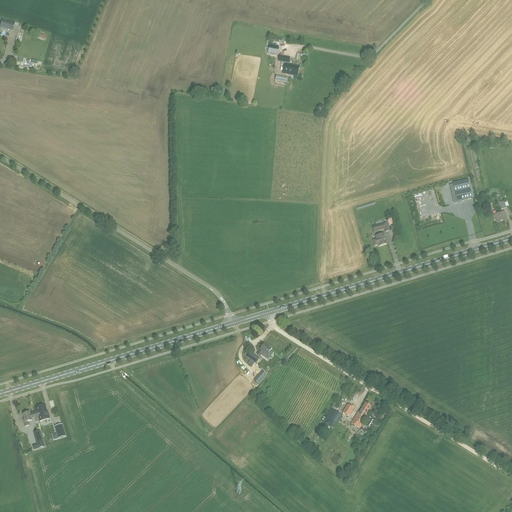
[(2,19),(0,28),(13,31),(15,23),(15,22),(11,21),(2,19)]
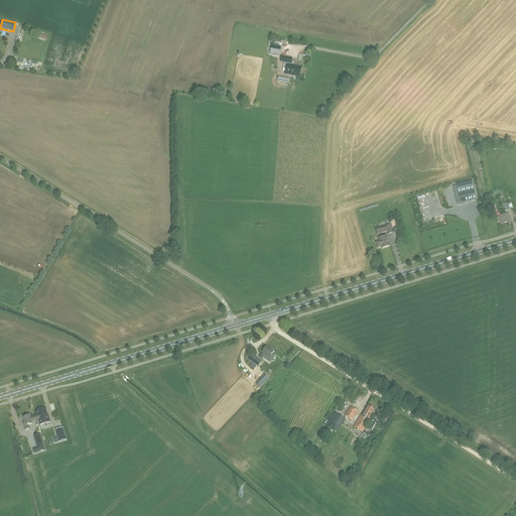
[(281,56),(281,61),(284,62),(283,66),(282,71),(285,72),(285,74),(299,77),(300,73),(299,73),(301,67),(287,63),(287,62),(291,63),(292,58),(281,56)]
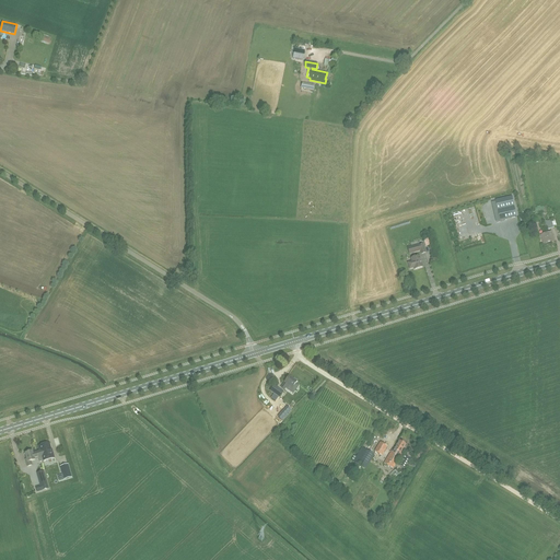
[(497,221),(516,217),(512,197),(496,201),(492,202),(497,221)]
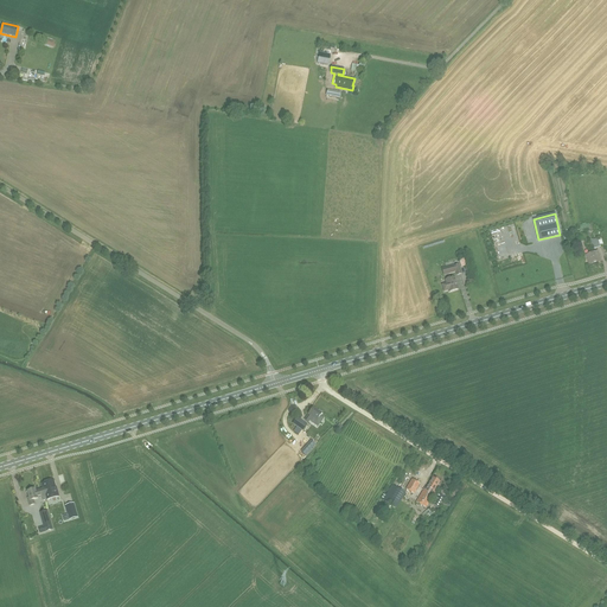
[(506,231),(531,227),(530,221),(505,225),(506,231)]
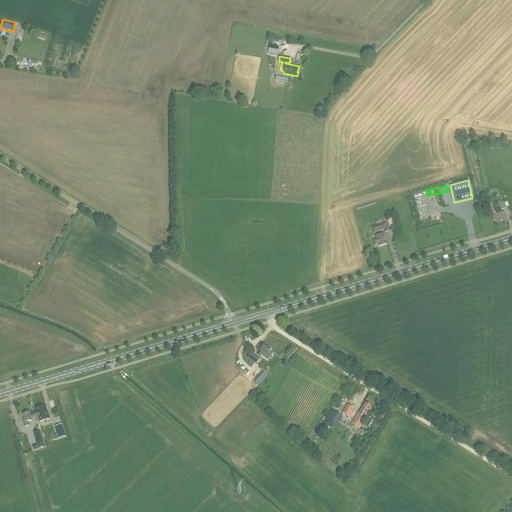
[(509,206),(508,203),(508,201),(504,201),(504,200),(497,203),(498,209),(500,208),(501,210),(507,209),(507,207),(509,206)]
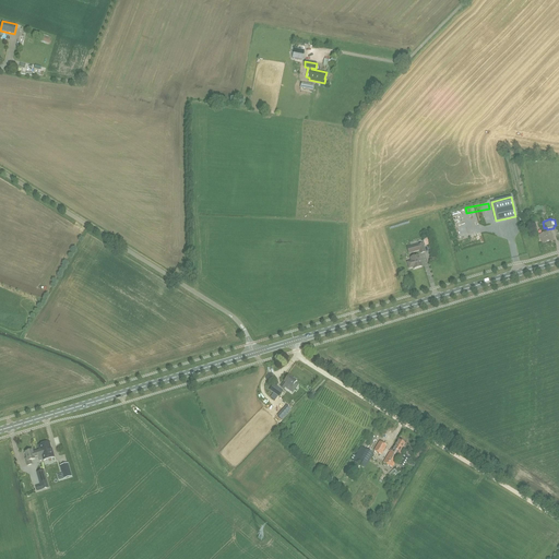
[(551,232),(542,235),(540,235),(543,245),(554,241),(551,232)]
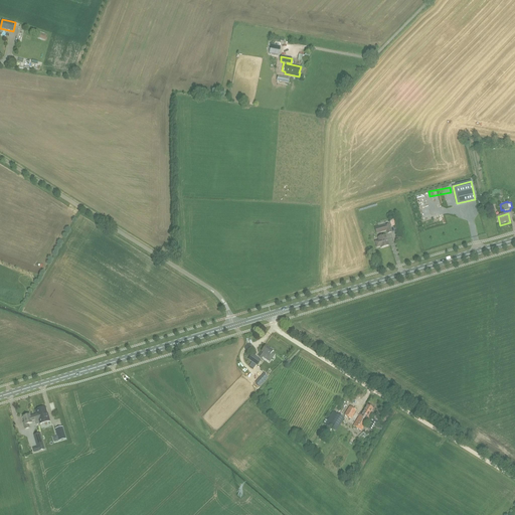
[(378,237),(379,240),(375,241),(377,247),(380,246),(381,248),(389,245),(386,235),(378,237)]
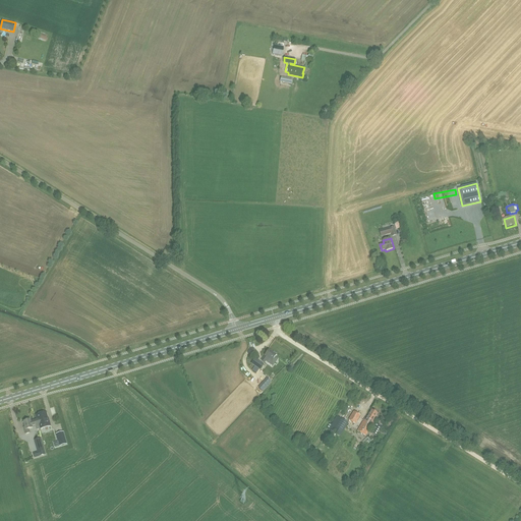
[(269,350),(262,361),(265,363),(268,358),(272,361),(272,362),(275,365),(279,359),(275,357),(277,355),(276,355),(277,354),(274,352),(273,353),(269,350)]
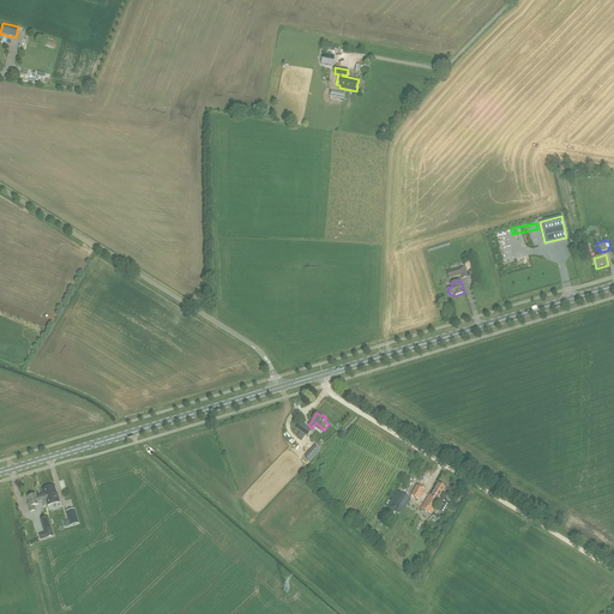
[(301,422),(296,428),(307,435),(311,429),(301,422)]
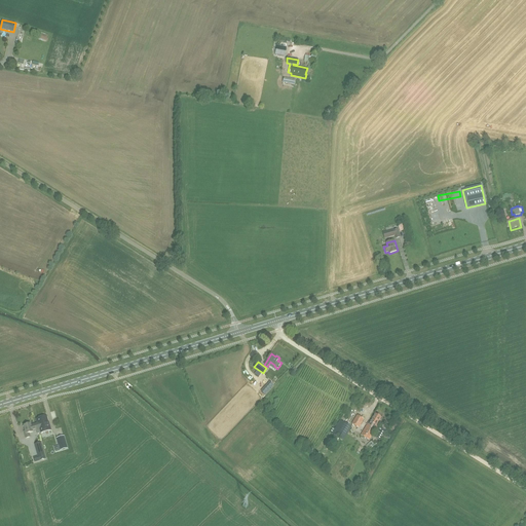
[(264,390),(263,389),(261,391),(264,395),(273,385),(270,383),(264,390)]
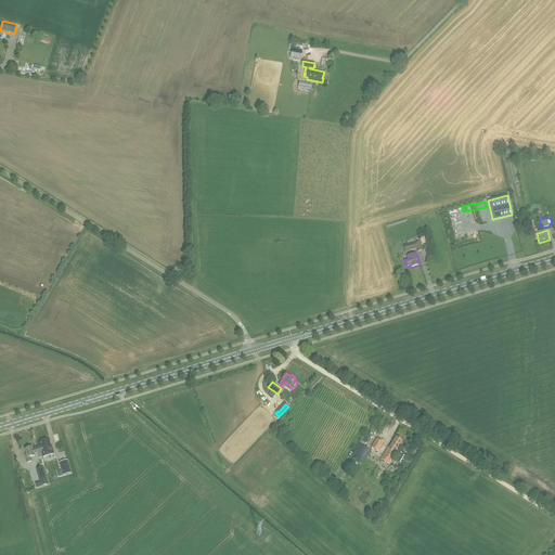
[(382,460),(389,465),(398,451),(397,450),(402,441),(396,437),(390,447),(389,446),(382,460)]
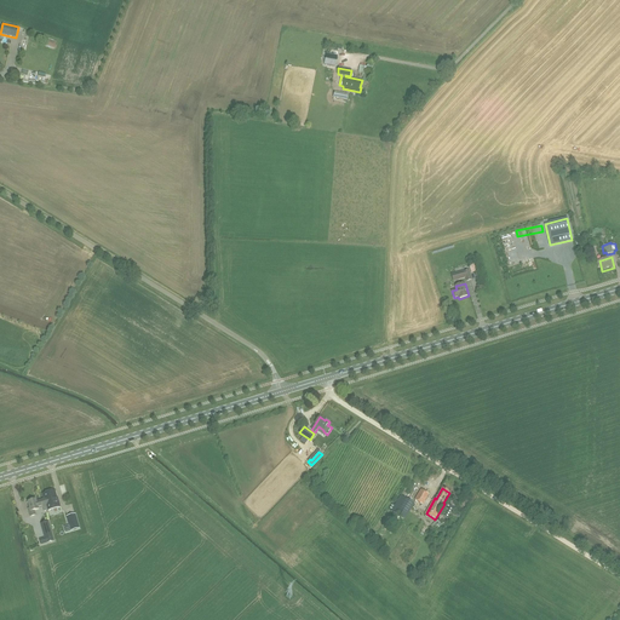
[(423,505),(429,494),(422,489),(415,500),(423,505)]
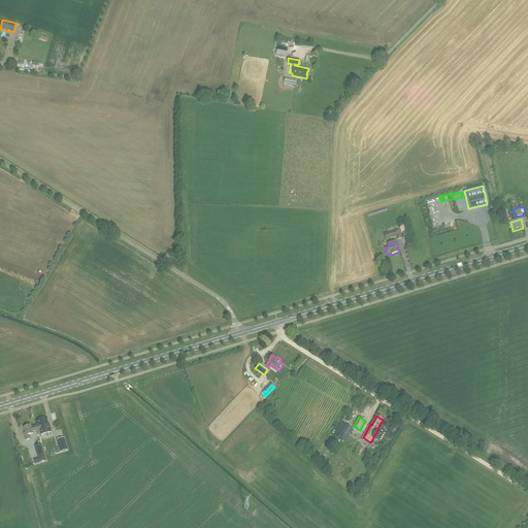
[(46,419),(45,419),(45,418),(41,419),(42,420),(37,421),(38,426),(40,435),(52,433),(50,427),(46,419)]
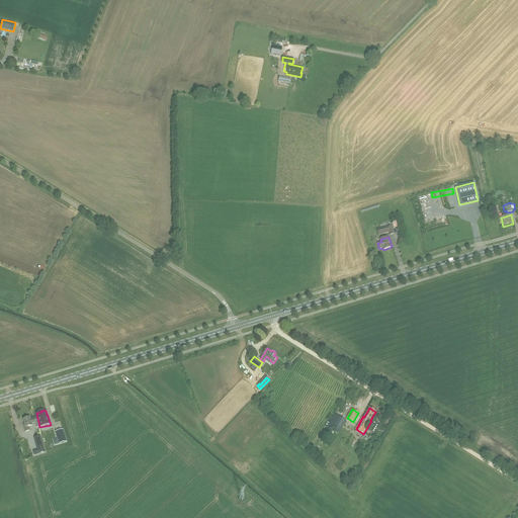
[(338,434),(346,421),(335,415),(328,427),(338,434)]
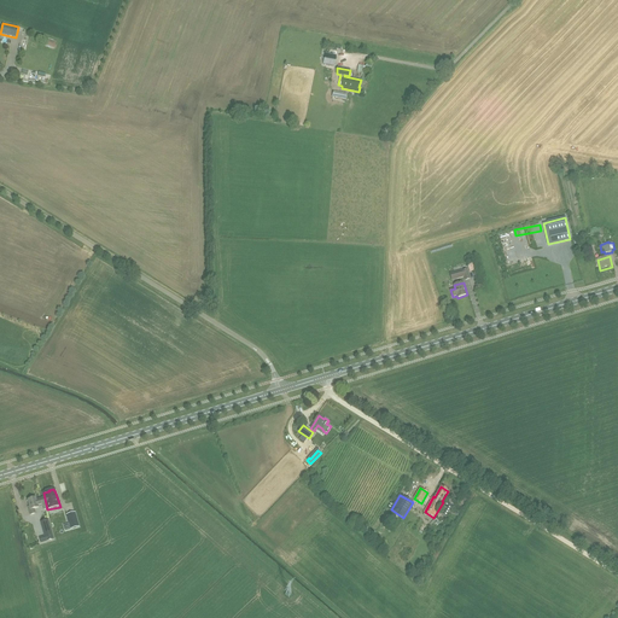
[(41,500),(41,499),(36,500),(36,497),(28,500),(30,508),(29,508),(30,516),(36,514),(35,509),(44,507),(45,511),(47,509),(45,499),(41,500)]
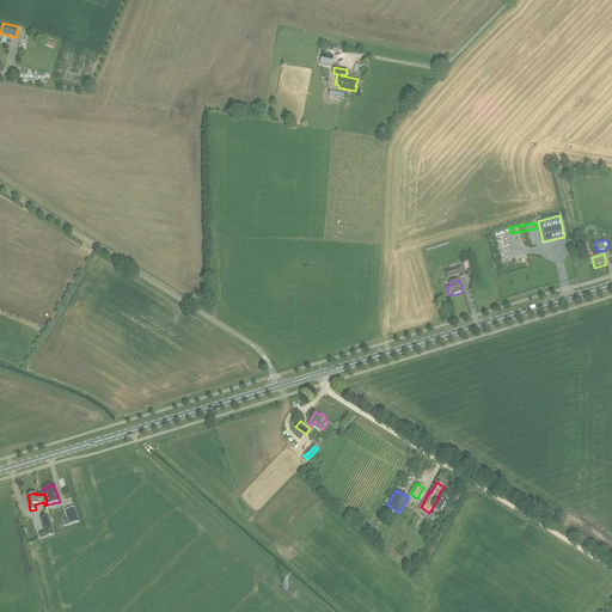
[(442,512),(448,501),(442,499),(436,509),(442,512)]
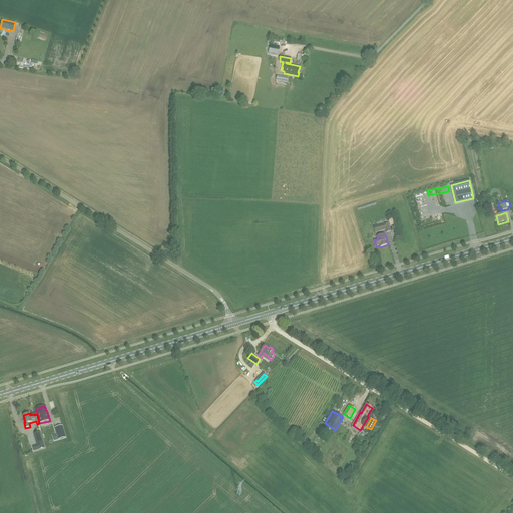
[(45,425),(49,438),(59,435),(56,422),(45,425)]
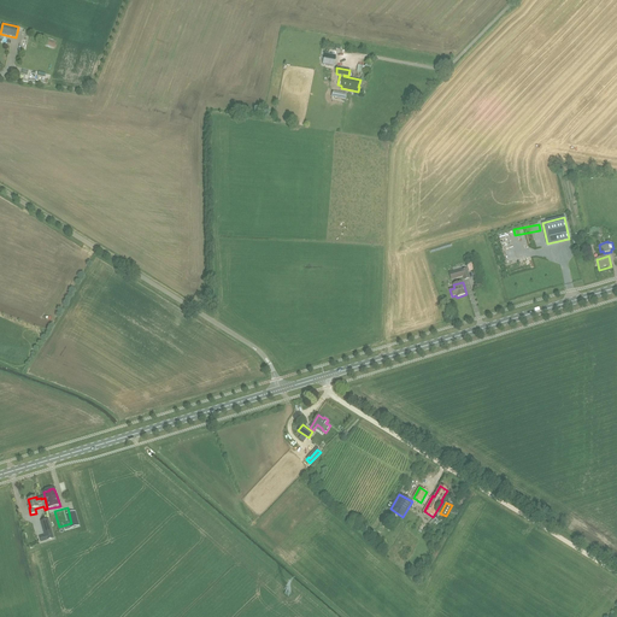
[(428,522),(432,527),(440,519),(435,515),(428,522)]
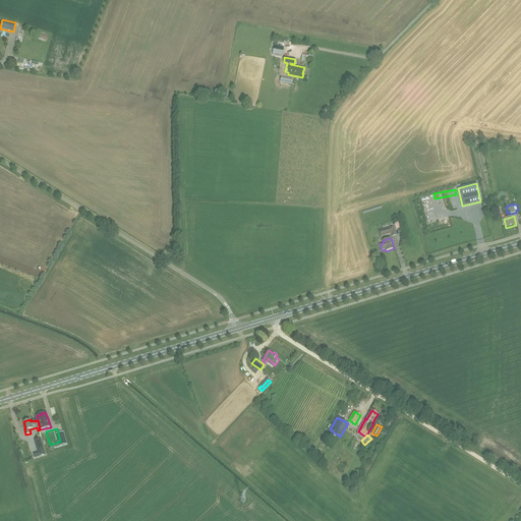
[(34,440),(26,442),(29,451),(37,449),(34,440)]
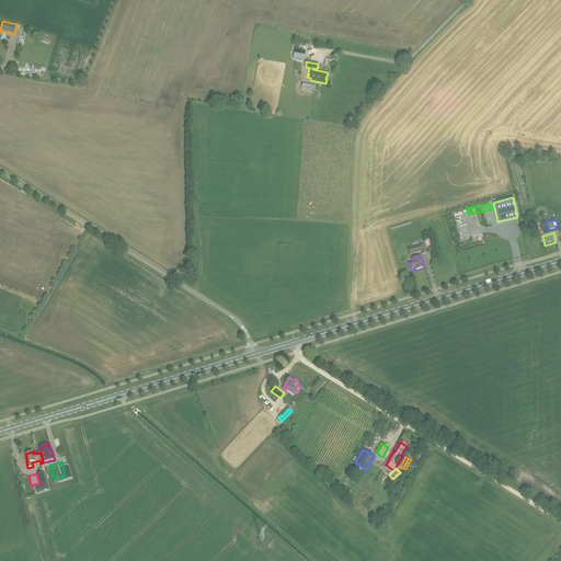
[(45,478),(38,480),(41,488),(43,487),(44,491),(48,490),(45,478)]
